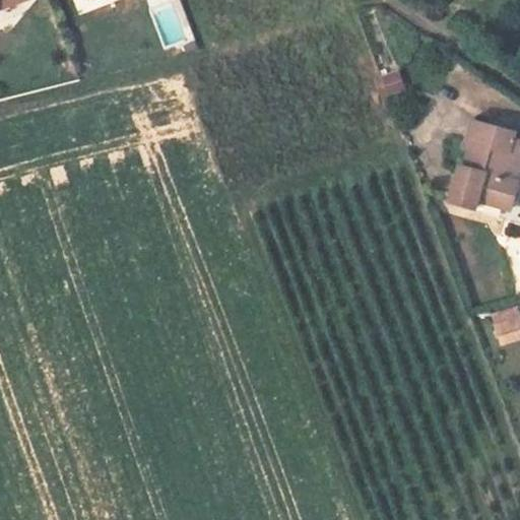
[(0,0),(0,10),(18,3),(4,0),(0,0)]
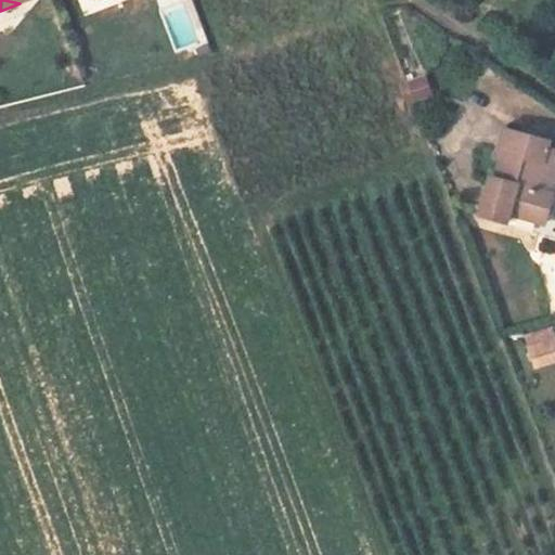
[(193,0),(157,0),(173,56),(207,48),(193,0)]
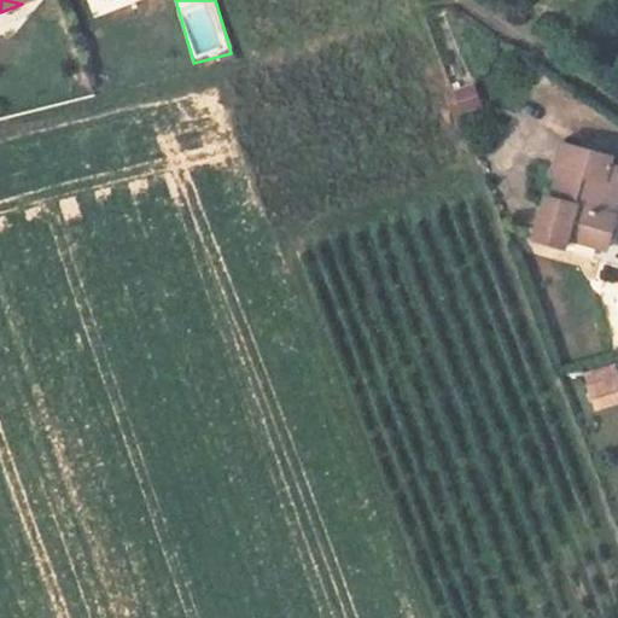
[(476,85),(450,89),(454,111),(479,106),(476,85)]
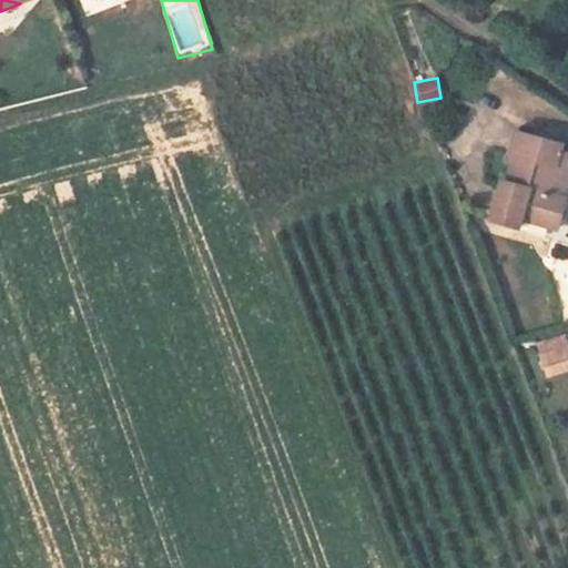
[(501,155),(496,172),(490,171),(478,213),(506,221),(508,209),(547,219),(555,188),(544,184),(551,155),(559,158),(564,143),(547,139),(549,132),(505,120),(495,153),(501,155)]
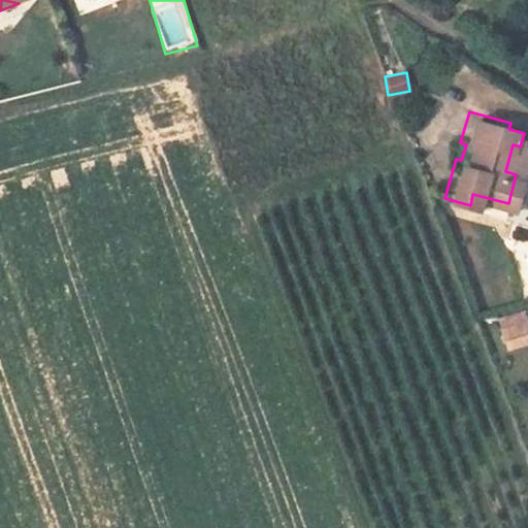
[(497,318),(505,351),(527,344),(527,311),(527,310),(497,318)]
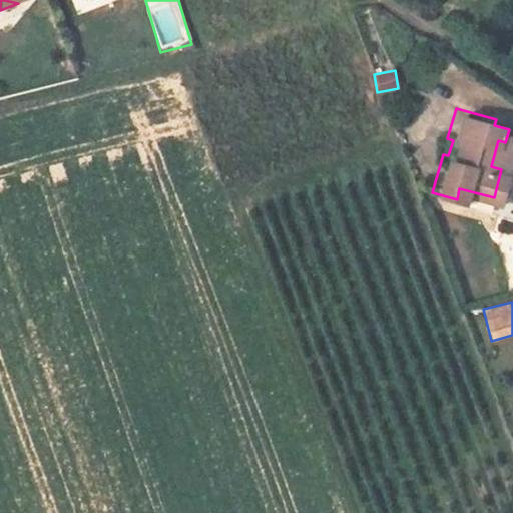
All buildings are outlined.
